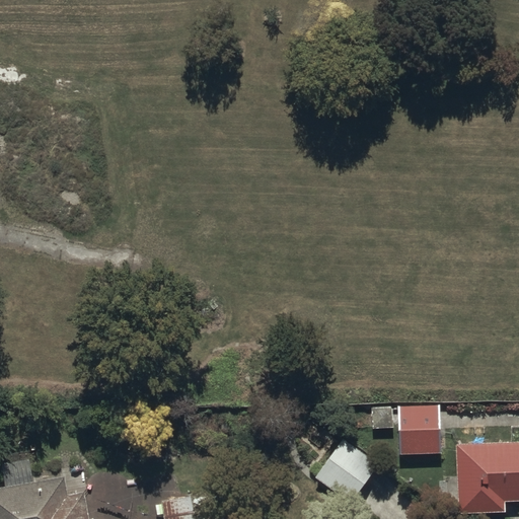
[(441,453),(439,404),(374,406),(375,431),(400,430),(401,455),(441,453)]
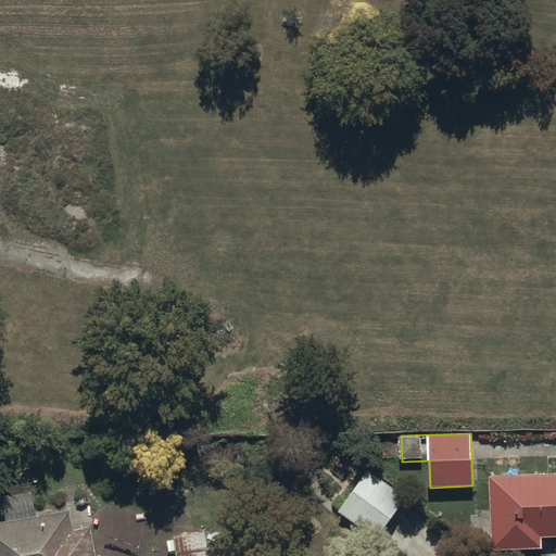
[(405,496),(364,469),(337,512),(378,539),(405,496)]
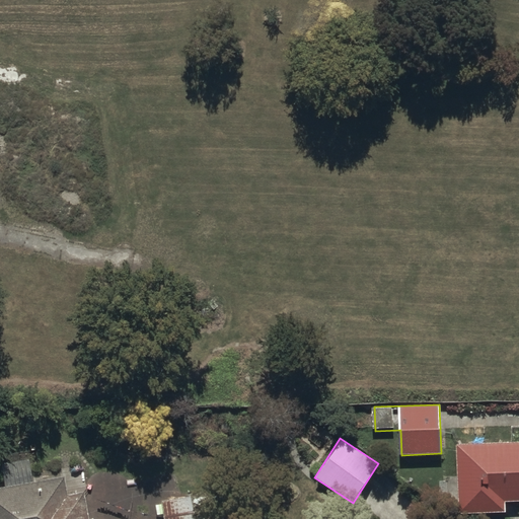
[(518,441),(455,442),(455,512),(506,511),(506,501),(518,500),(518,441)]
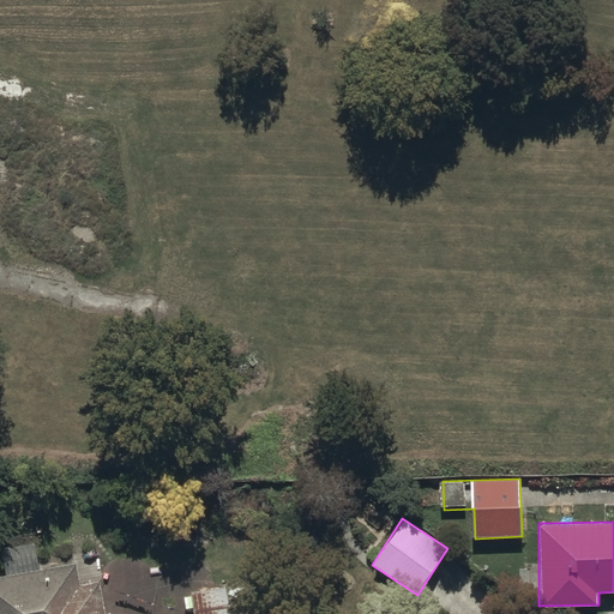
[(0,613),(103,613),(98,583),(78,587),(76,564),(38,570),(34,543),(0,548),(0,549),(4,575),(0,573),(0,613)]
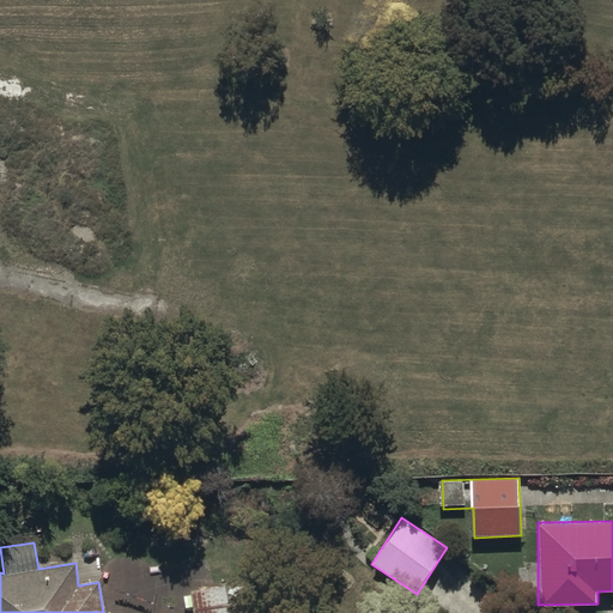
[(230,612),(226,587),(196,593),(200,612),(230,612)]
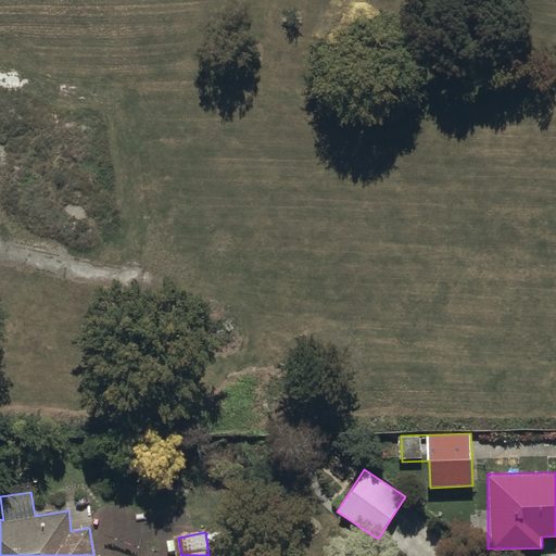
All buildings are outlined.
